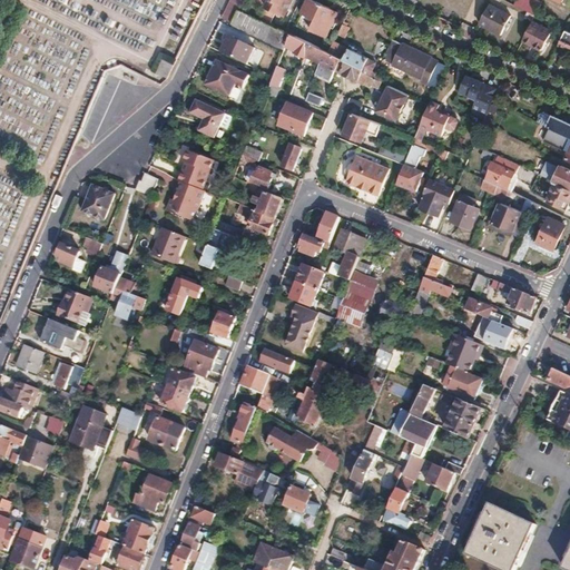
[(197,0),(195,7),(202,10),(206,0),(197,0)]
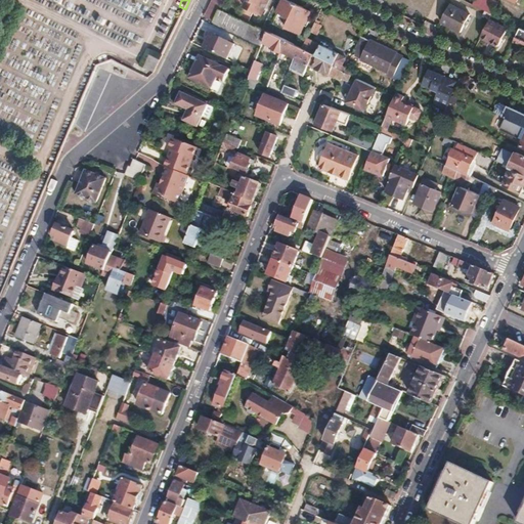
[(212,0),(210,4),(220,9),(221,9),(225,0),(212,0)]
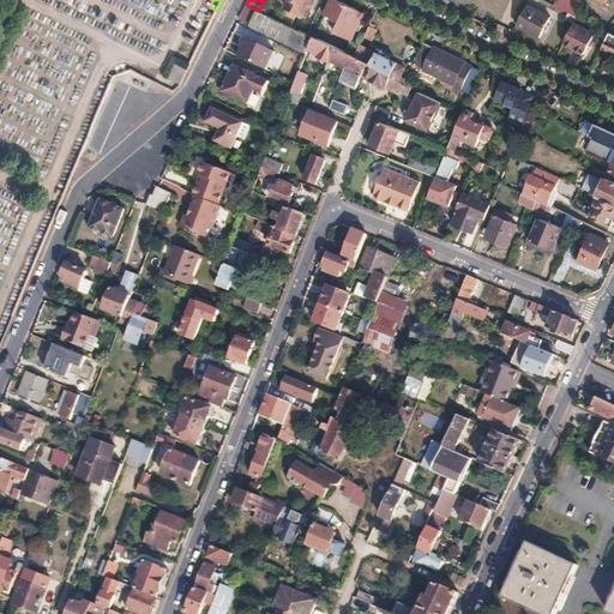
[(289,0),(293,1),(289,10),(307,19),(315,0),(289,0)]
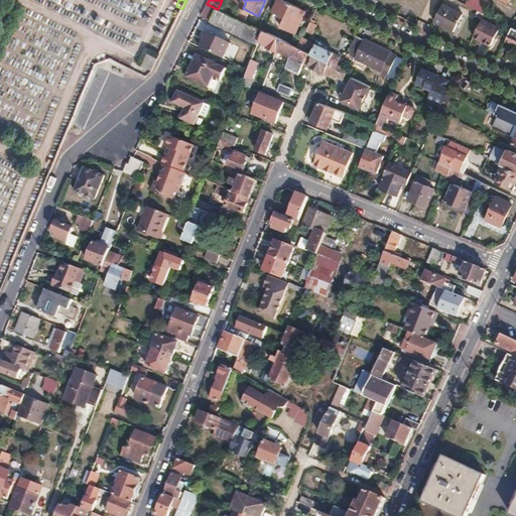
[(283,0),(279,0),(273,13),(285,19),(281,28),(296,35),(306,15),(298,11),(300,8),(283,0)]
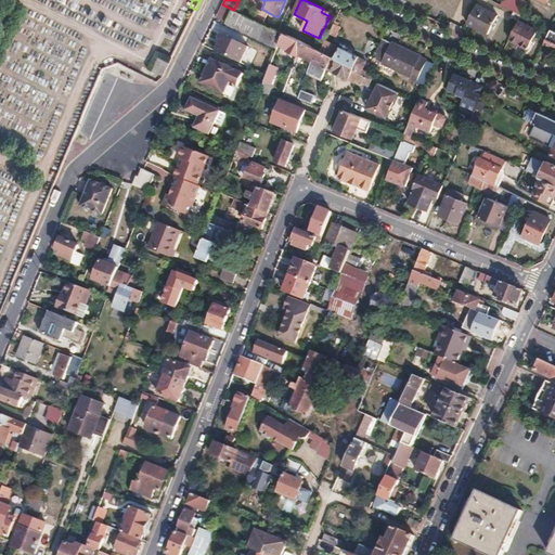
[(503,0),(501,5),(523,15),(528,4),(519,0),(518,0),(503,0)]
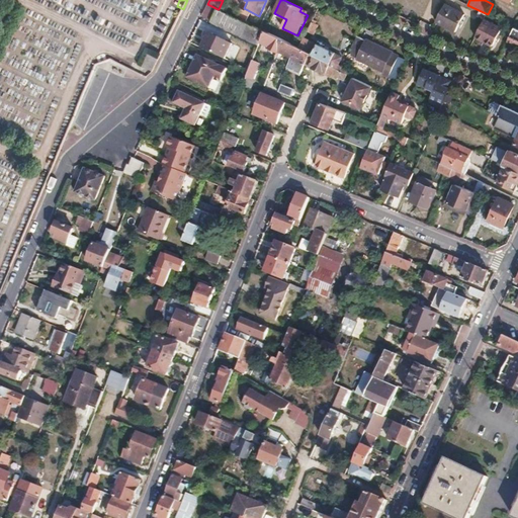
[(207,4),(201,17),(211,22),(218,9),(207,4)]
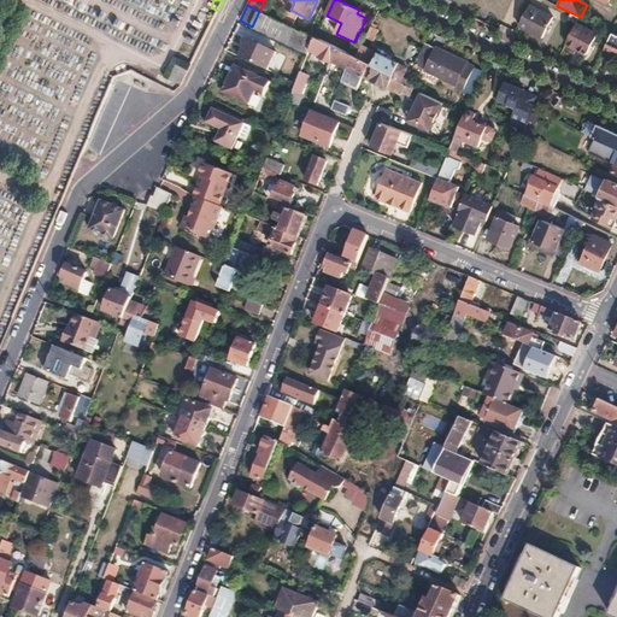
[(530,6),(519,27),(544,37),(553,17),(530,6)]
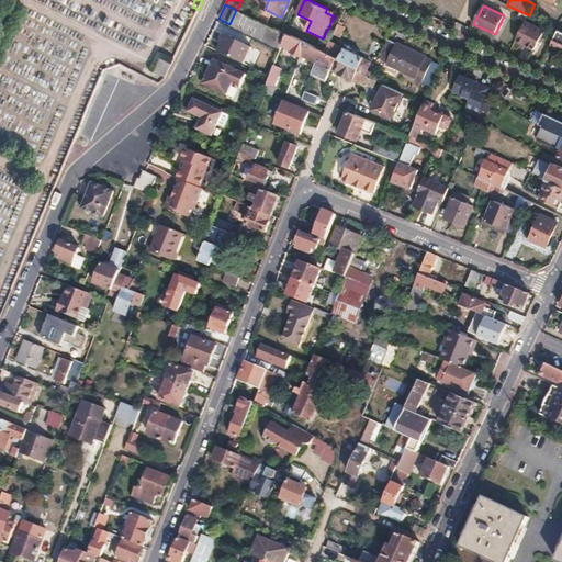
[(236,10),(229,24),(243,31),(242,33),(247,36),(248,33),(268,43),(256,69),(270,76),(273,67),(282,45),(287,34),(281,32),(237,10),(236,10)]
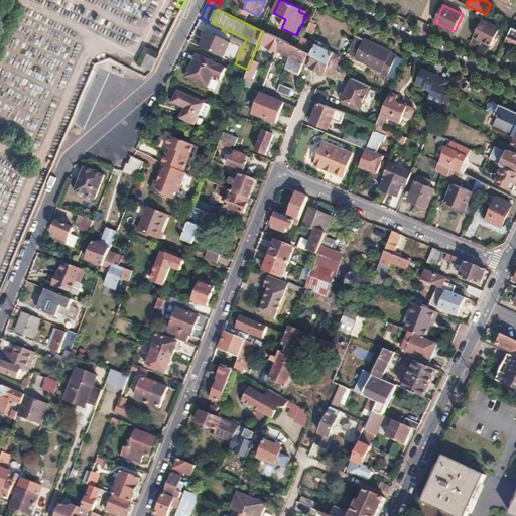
[(483,19),(474,37),(492,46),(501,28),(483,19)]
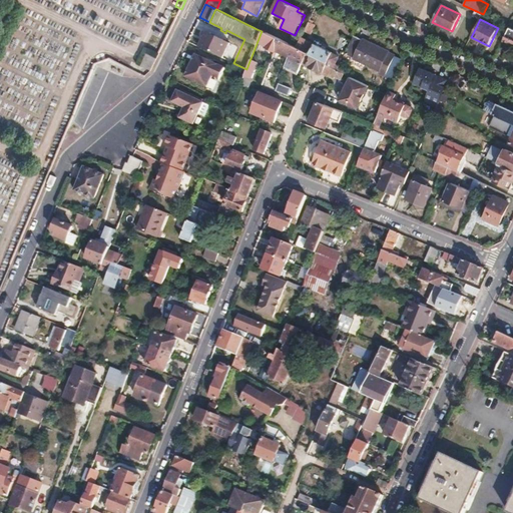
[(308,22),(306,31),(313,32),(314,23),(308,22)]
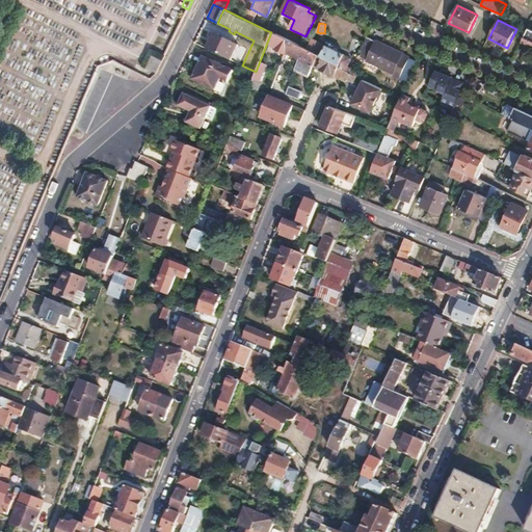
[(531,30),(528,28),(523,42),(528,45),(529,43),(531,44),(531,30)]
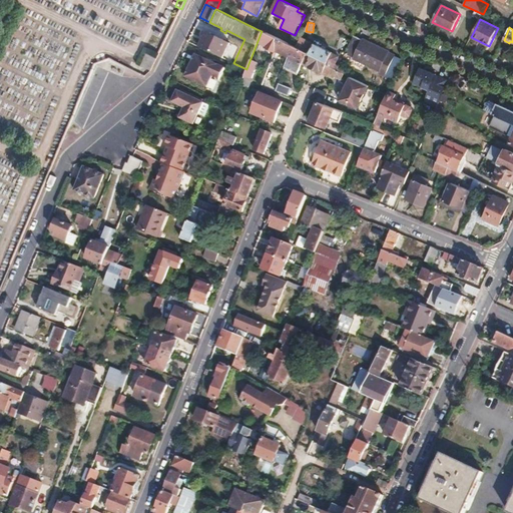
[(262,31),(258,41),(268,46),(267,47),(276,51),(281,40),(262,31)]
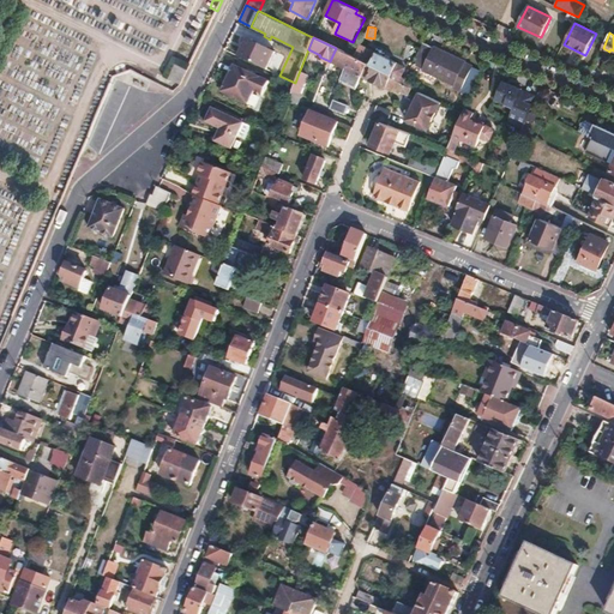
[(247,38),(238,56),(266,70),(276,52),(247,38)]
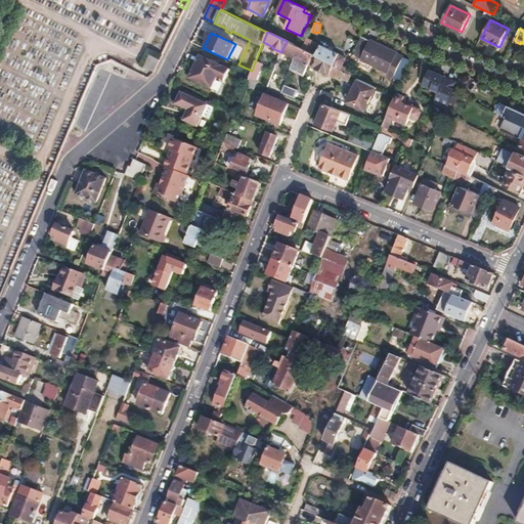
[(362,36),(353,54),(395,75),(403,56),(362,36)]
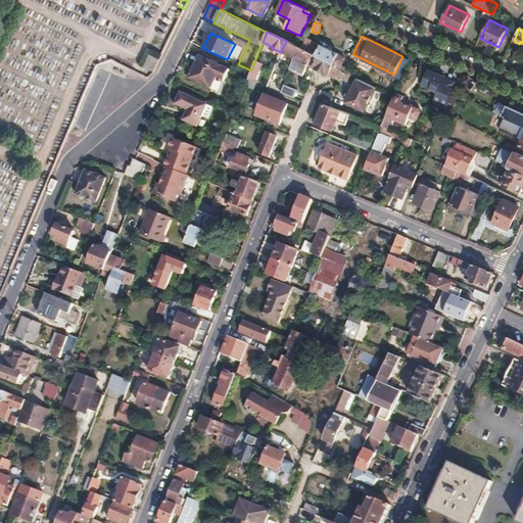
[(306,39),(302,49),(314,54),(333,63),(332,66),(343,73),(345,67),(340,65),(344,58),(338,55),(338,54),(306,39)]
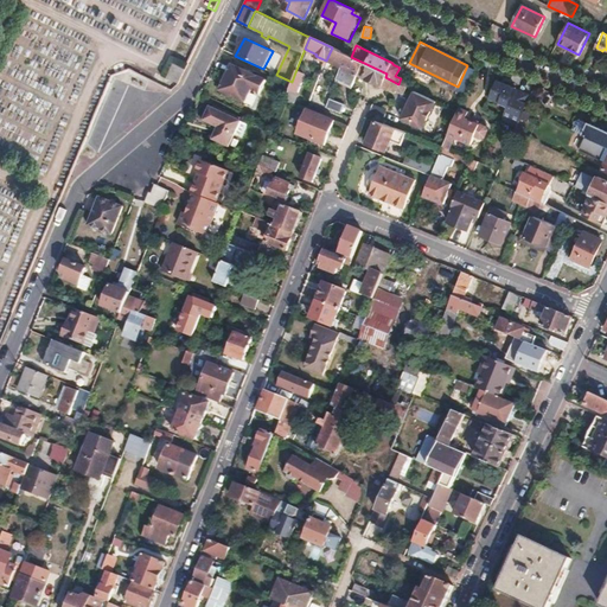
[(326,61),(325,63),(327,65),(330,62),(342,68),(347,55),(332,48),(326,61)]
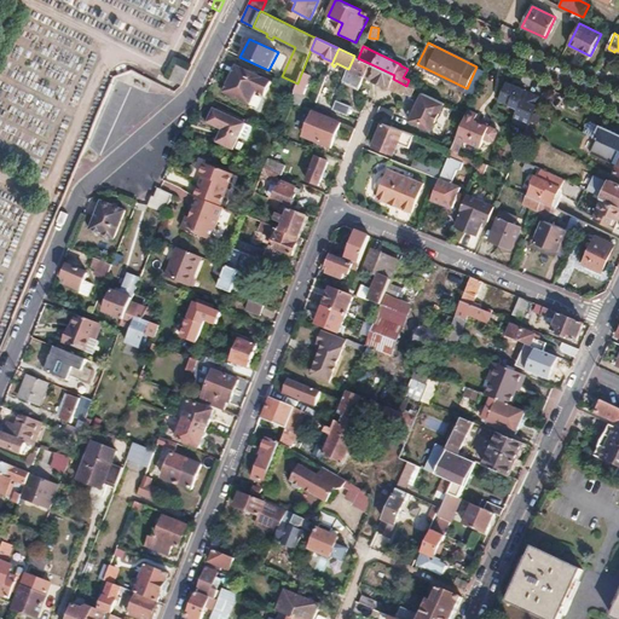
[(354,56),(348,69),(343,80),(360,87),(365,76),(371,64),(358,58),(354,56)]
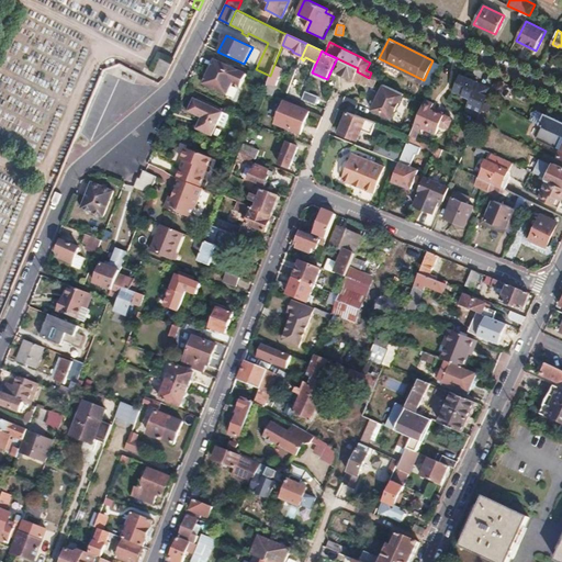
[(215,57),(202,82),(228,96),(235,83),(242,86),(248,74),(215,57)]
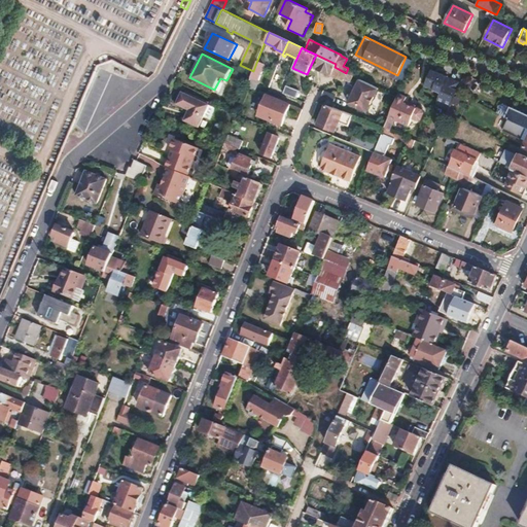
[(316,55),(311,65),(332,75),(332,76),(337,78),(339,75),(350,80),(352,76),(346,73),(335,67),(336,64),(316,55)]
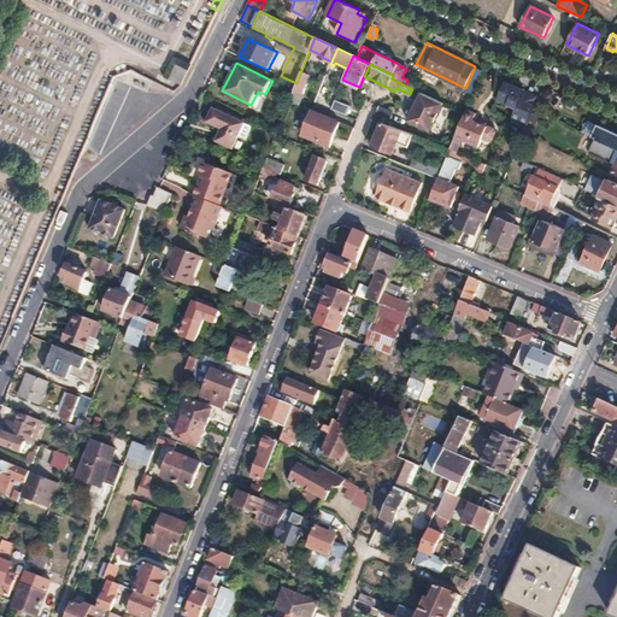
[(176,65),(169,81),(181,86),(188,71),(176,65)]
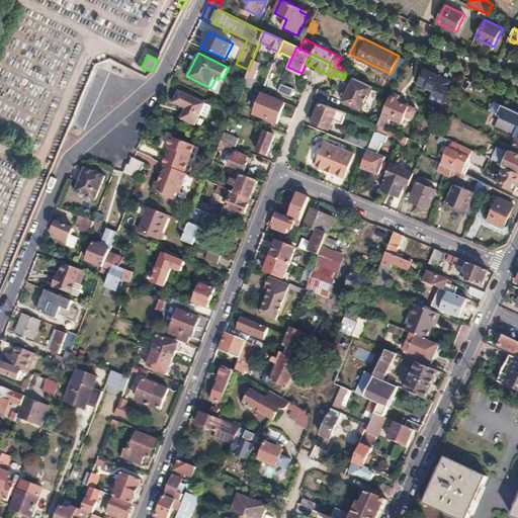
[(399,56),(391,74),(399,78),(406,59),(399,56)]
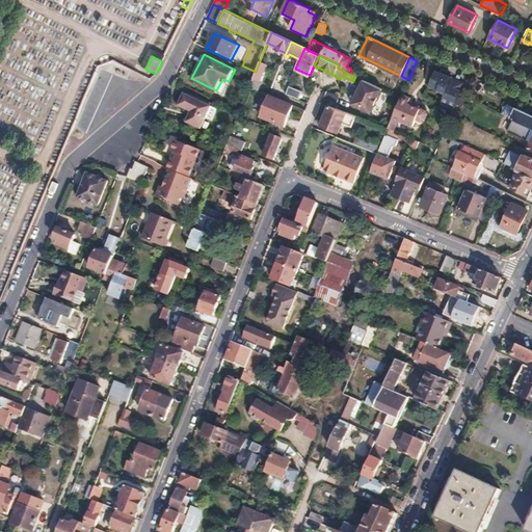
[(256,72),(254,78),(259,81),(266,67),(259,63),(256,72)]
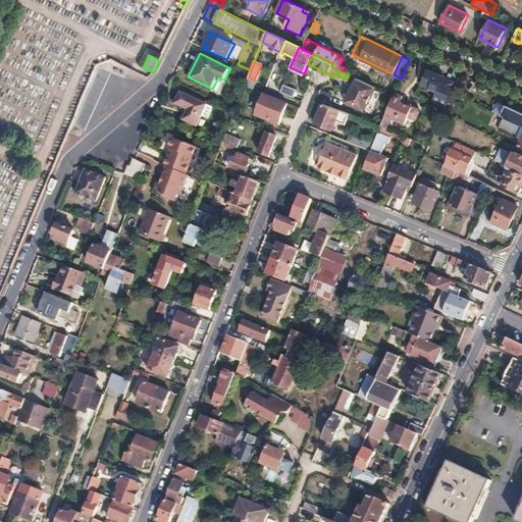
[(275,64),(268,82),(274,84),(281,67),(275,64)]
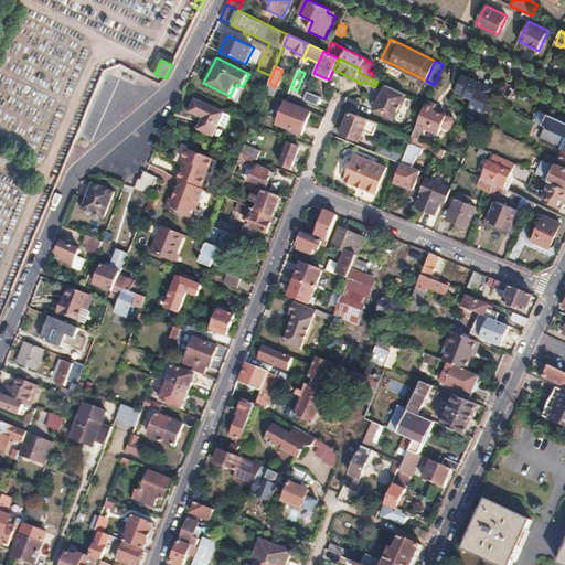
[(464,74),(456,92),(470,98),(471,103),(468,110),(481,117),(489,99),(493,88),(480,83),(480,82),(464,74)]
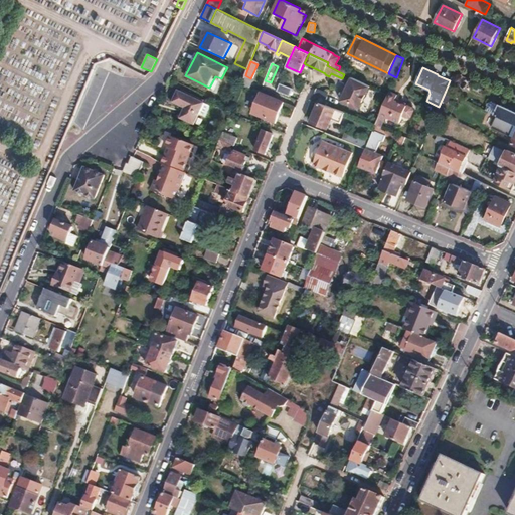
[(245,75),(241,86),(246,89),(250,78),(245,75)]
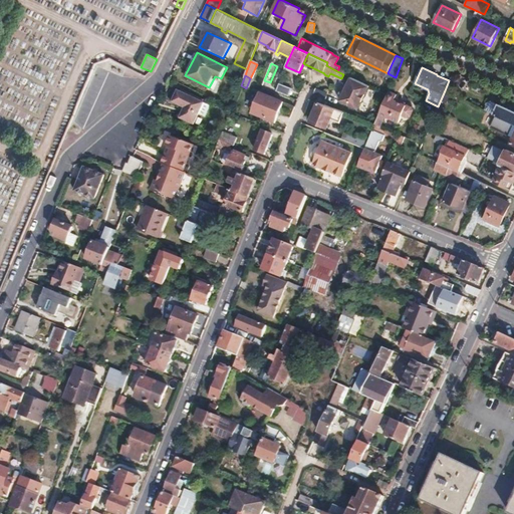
[(351,77),(340,101),(358,109),(369,86),(351,77)]
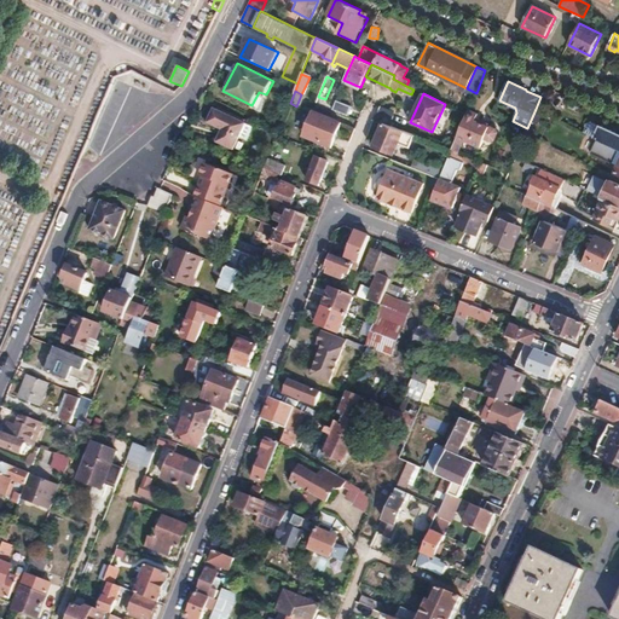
[(336,100),(333,110),(347,116),(352,106),(336,100)]
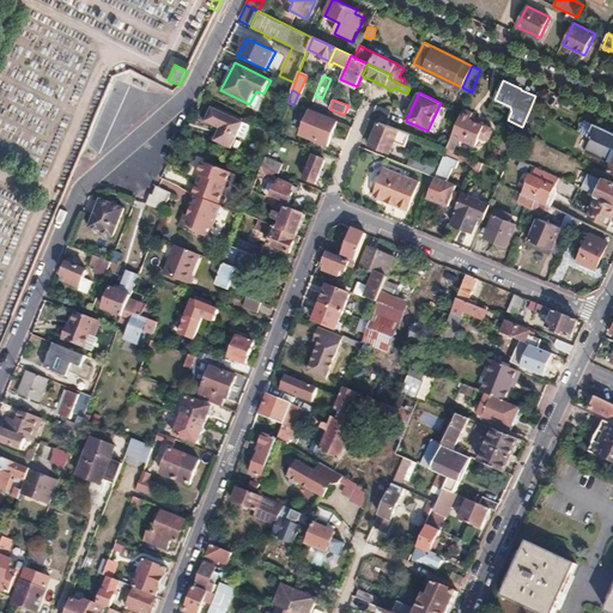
[(377,105),(372,120),(380,122),(386,107),(378,104),(377,105)]
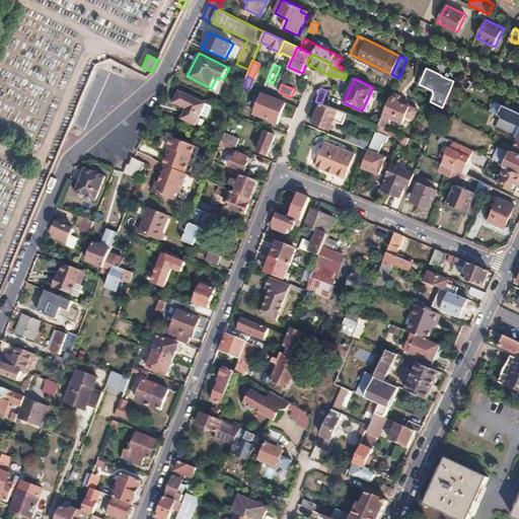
[(391,96),(379,126),(384,129),(389,118),(403,124),(406,117),(413,119),(417,119),(419,114),(417,109),(399,102),(401,95),(393,92),(391,96)]
